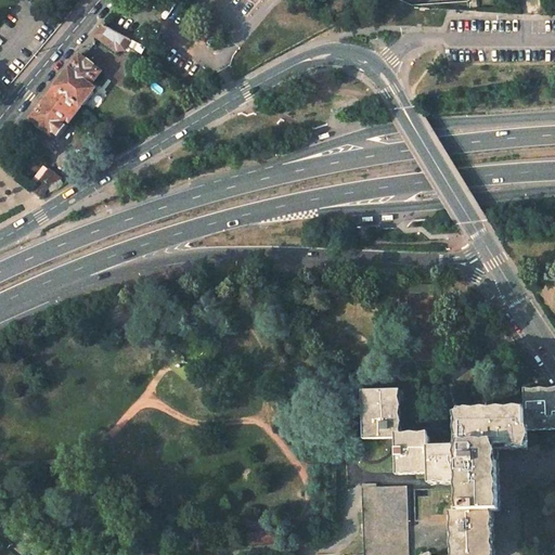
[(104,26),(95,36),(116,50),(117,49),(118,50),(125,49),(127,47),(131,40),(104,26)]
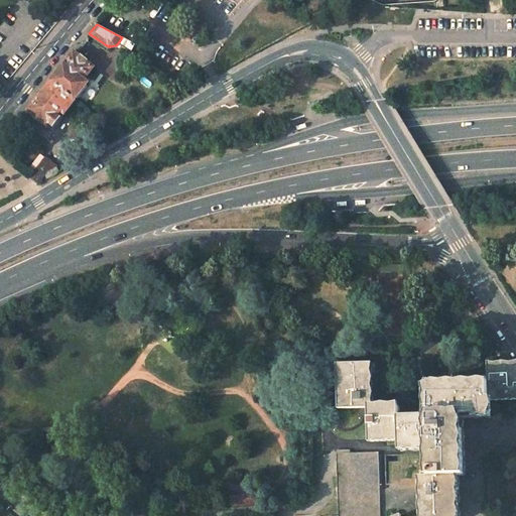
[(118,43),(131,51),(135,44),(122,37),(118,43)]
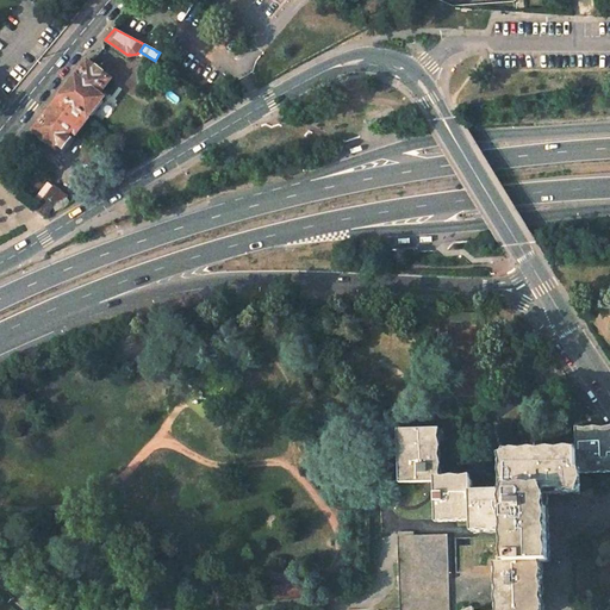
[(88,62),(62,95),(89,117),(104,98),(99,94),(111,80),(103,73),(104,73),(97,67),(95,68),(88,62)]
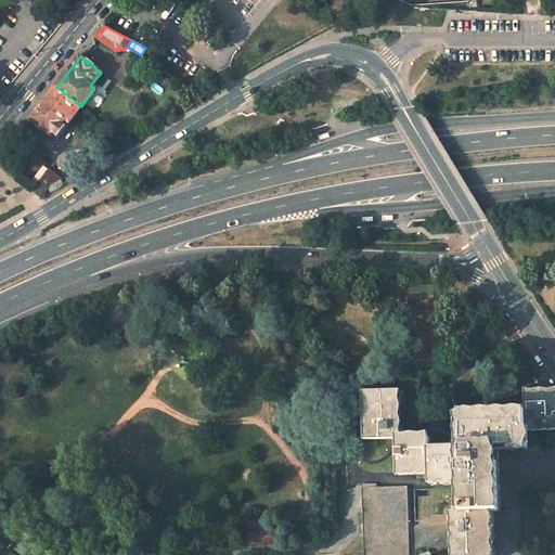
[(56,87),(31,118),(52,134),(57,139),(67,127),(66,126),(81,106),(56,87)]
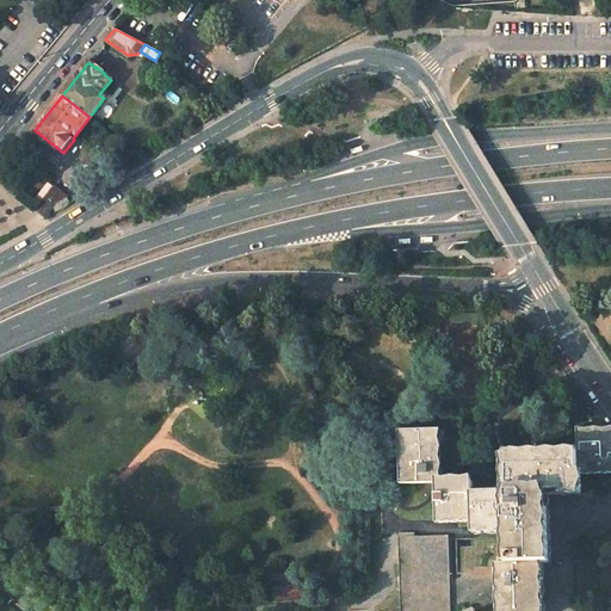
[(55,185),(35,210),(44,218),(57,202),(69,196),(55,185)]
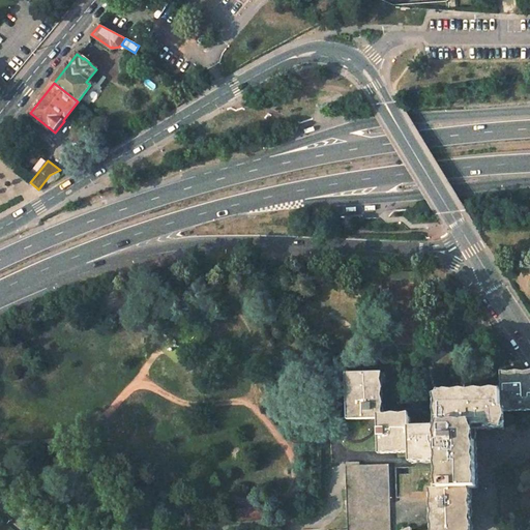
[(378,372),(347,373),(348,420),(380,419),(378,372)]
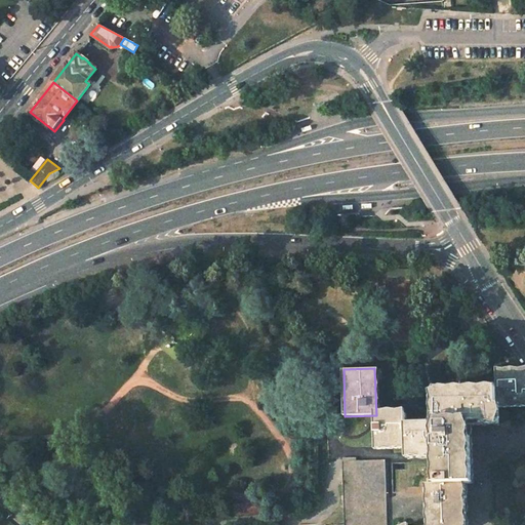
[(519,369),(497,370),(498,391),(499,405),(524,403),(524,381),(523,382),(520,382),(519,369)]
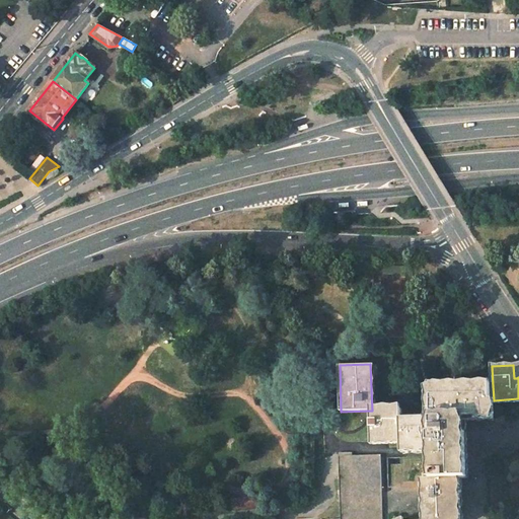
[(433,419),(402,420),(403,440),(403,450),(434,449),(435,478),(458,478),(465,477),(463,417),(494,417),(494,400),(493,386),(432,388),(433,419)]
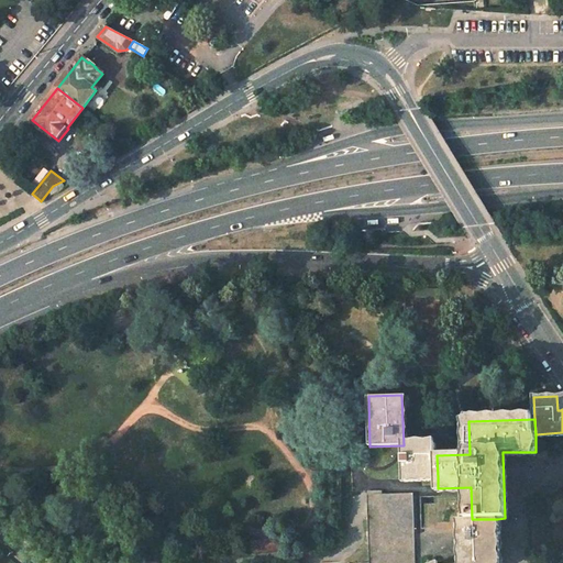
[(437,443),(404,445),(405,478),(438,477),(437,455),(437,443)]
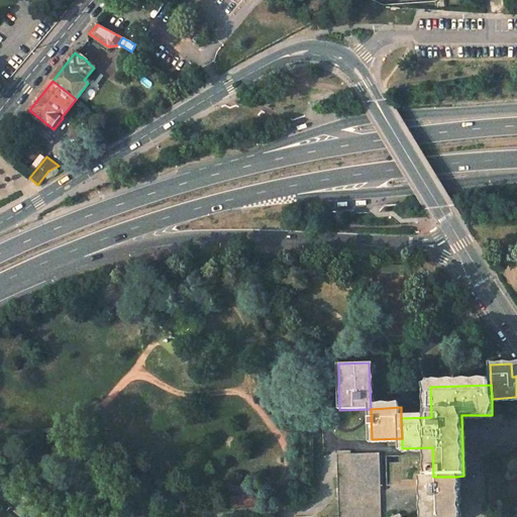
[(338,454),(337,454),(339,516),(338,516),(381,516),(380,452),(350,453),(338,454)]
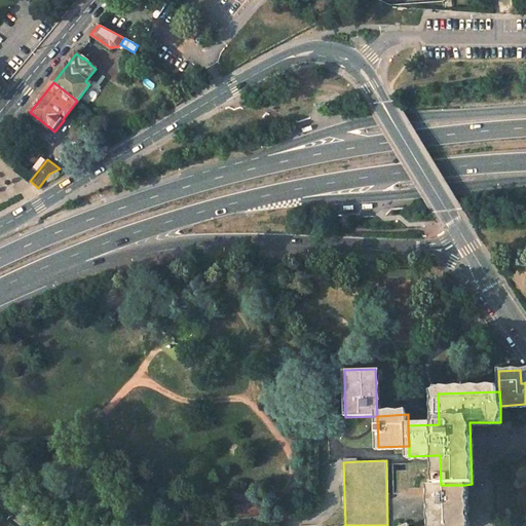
[(441,485),(433,486),(434,525),(465,525),(464,485),(441,485)]
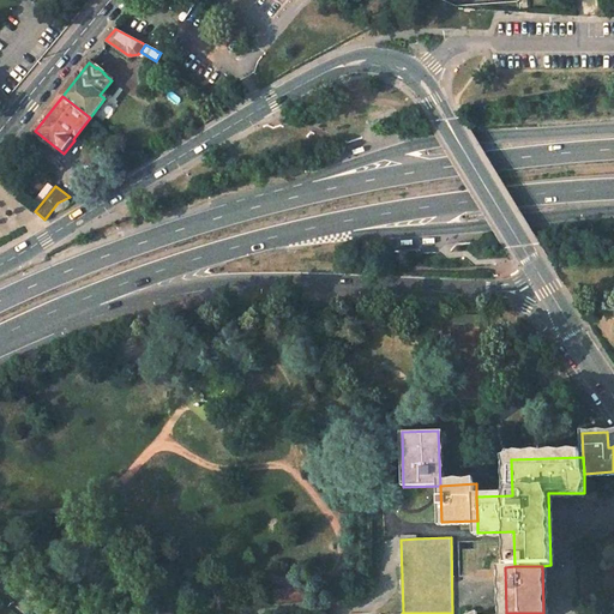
[(304,588),(270,591),(271,605),(311,602),(311,596),(305,596),(304,588)]
